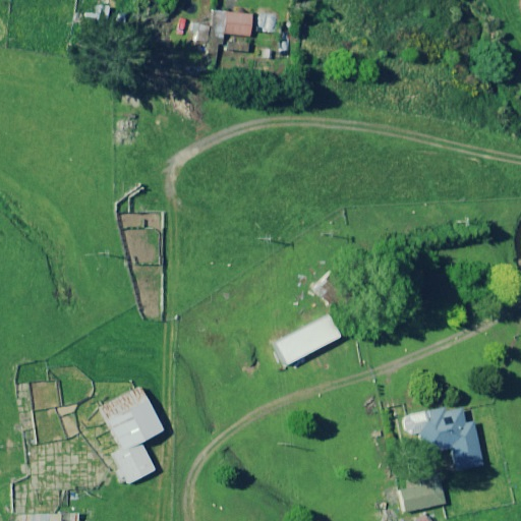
[(83,22),(97,24),(107,25),(110,7),(99,5),(98,14),(85,13),(83,22)]
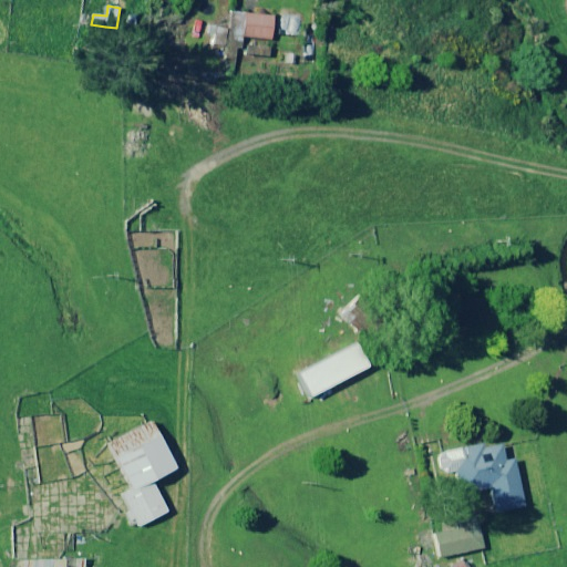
[(307,11),(279,10),(279,34),(306,35),(307,11)]
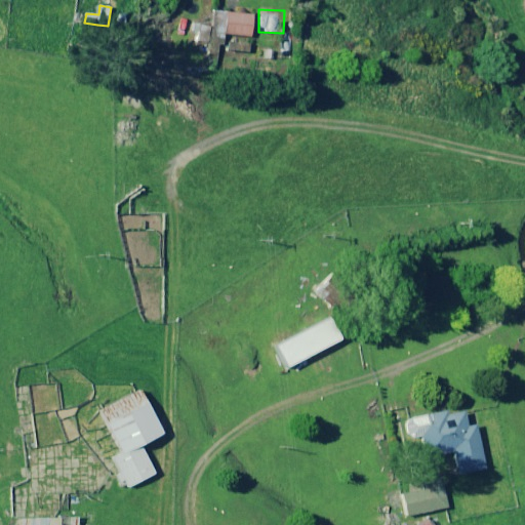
[(217,12),(214,44),(225,45),(226,34),(252,37),(254,15),(217,12)]
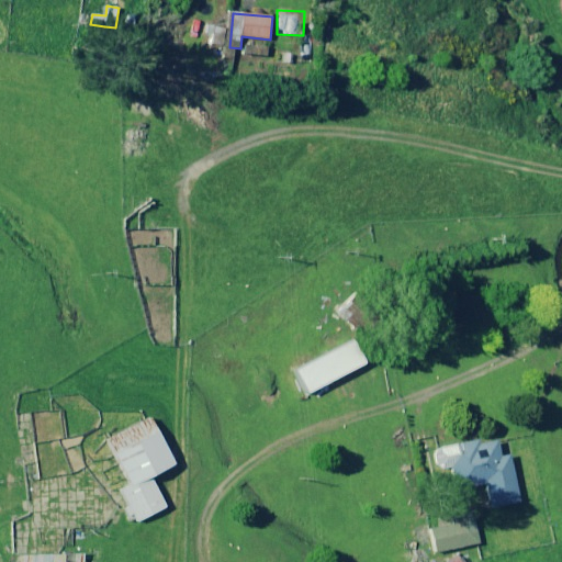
[(224,29),(208,25),(205,33),(211,34),(209,44),(222,46),(224,29)]
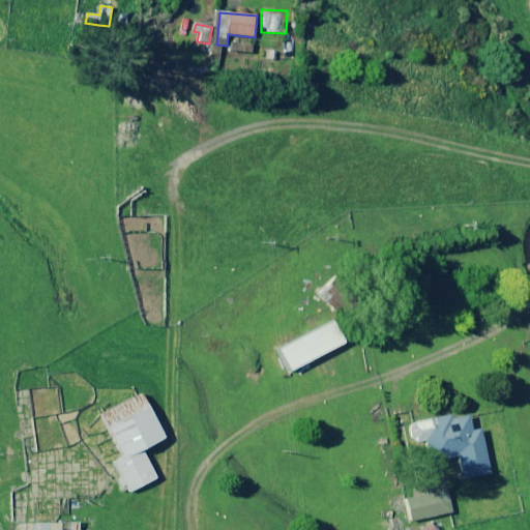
[(254,42),(231,39),(230,51),(253,54),(254,42)]
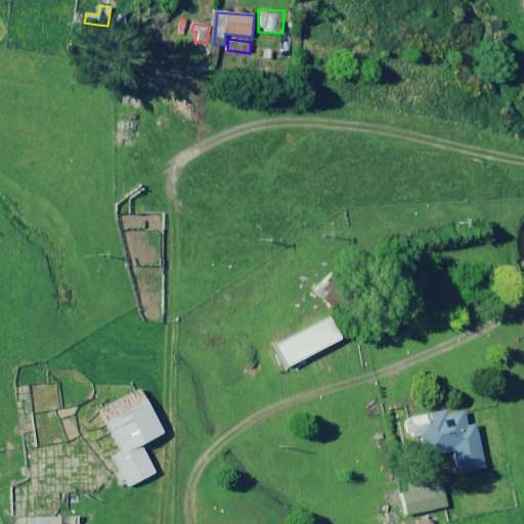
[(121,484),(126,482),(128,486),(155,473),(139,444),(162,433),(139,389),(99,409),(117,443),(122,453),(114,457),(120,471),(115,474),(121,484)]
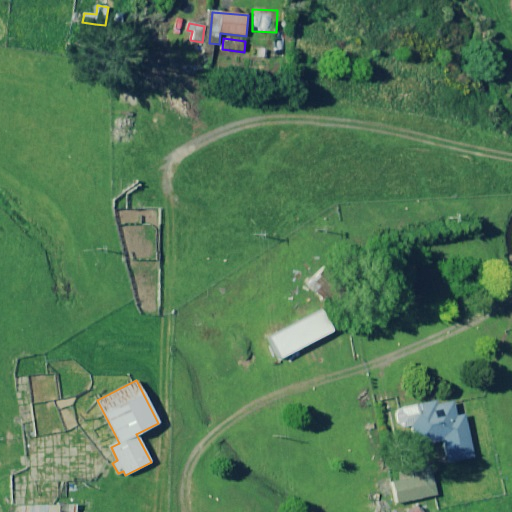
[(434,405),(434,402),(395,409),(399,427),(411,425),(415,446),(443,441),(447,463),(474,457),(465,415),(455,417),(452,402),(434,405)]
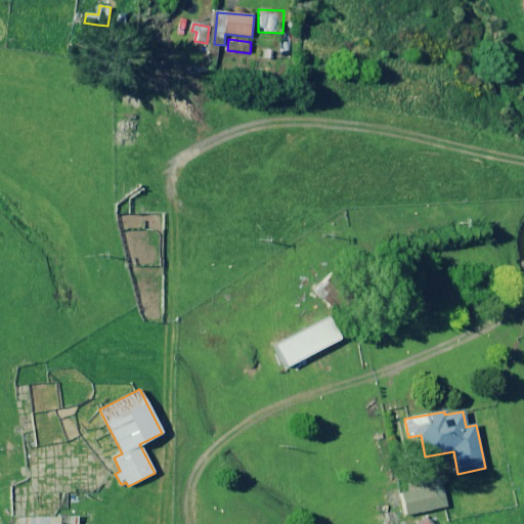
[(448,507),(441,474),(416,479),(419,489),(401,493),(406,516),(448,507)]
